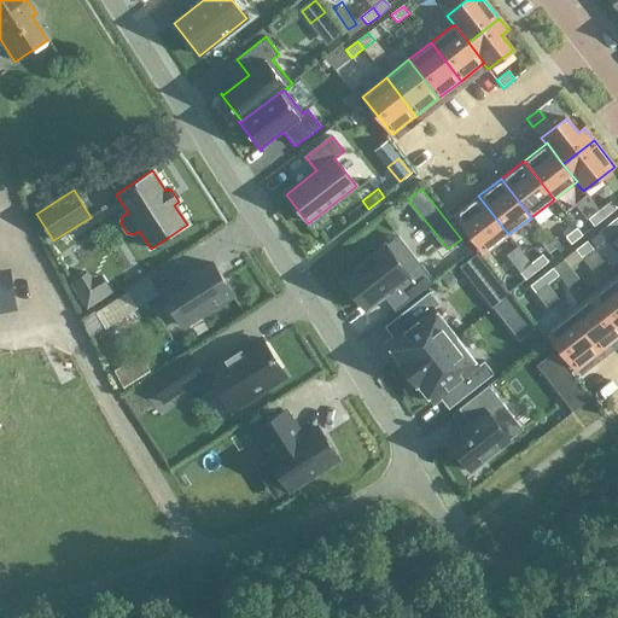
[(508,234),(478,196),(454,215),(484,254),(508,234)]
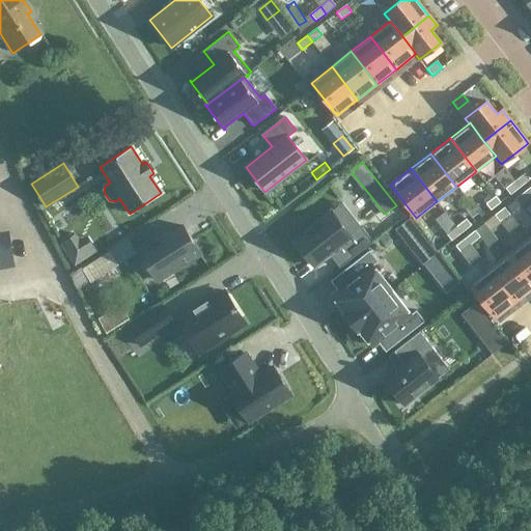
[(520,187),(530,179),(525,173),(515,180),(520,187)]
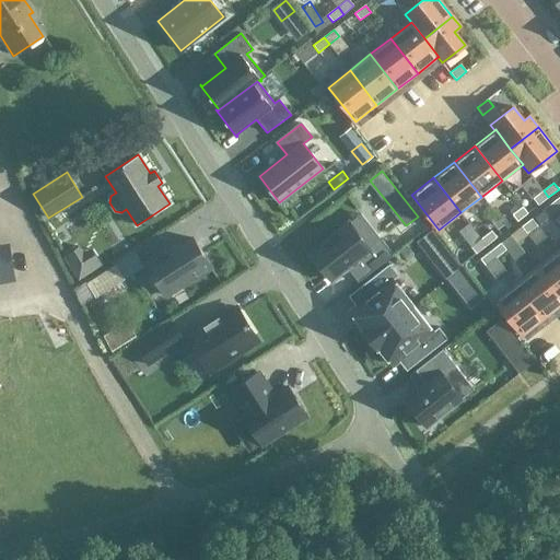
[(548,197),(544,190),(533,198),(538,206),(548,197)]
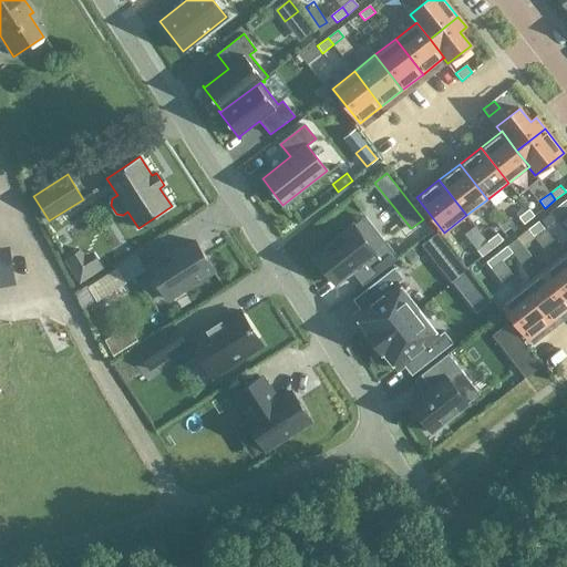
[(565,212),(559,205),(549,213),(555,220),(565,212)]
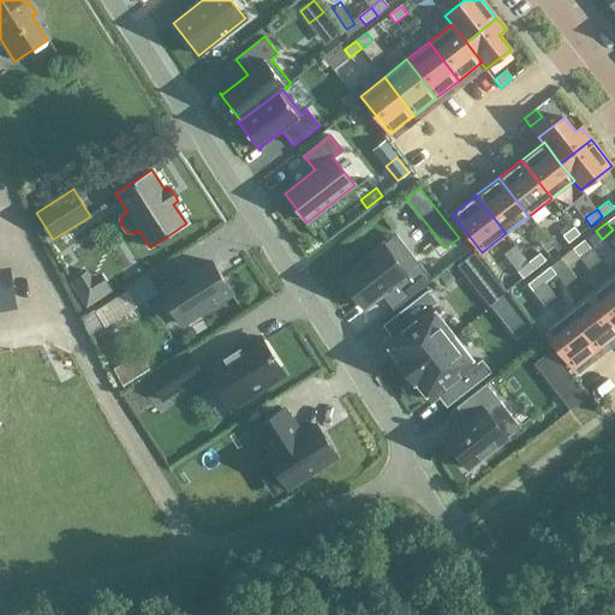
[(562,236),(568,243),(580,234),(574,227),(562,236)]
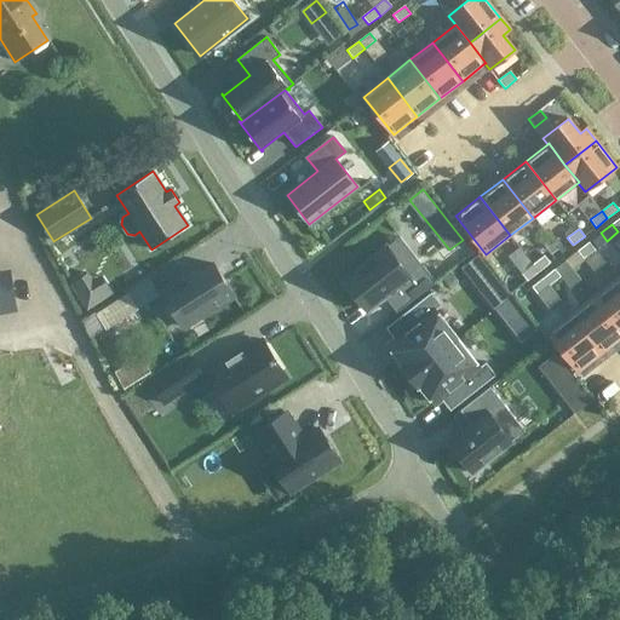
[(343,281),(367,311),(385,298),(397,313),(436,282),(423,265),(422,267),(400,239),(388,247),(386,247),(343,281)]
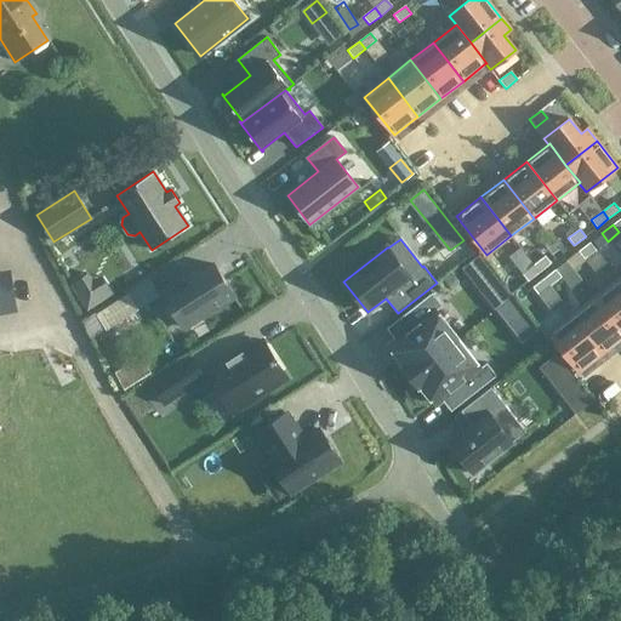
[(590,243),(579,251),(585,260),(596,250),(590,243)]
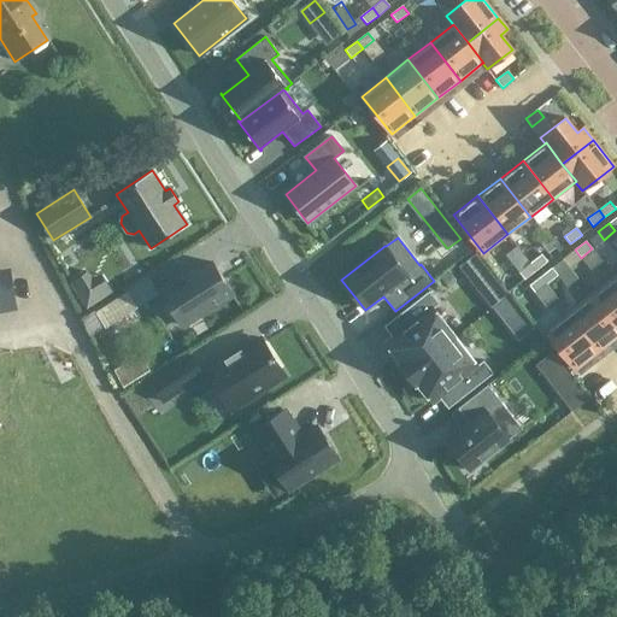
[(547,262),(541,254),(530,263),(536,271),(547,262)]
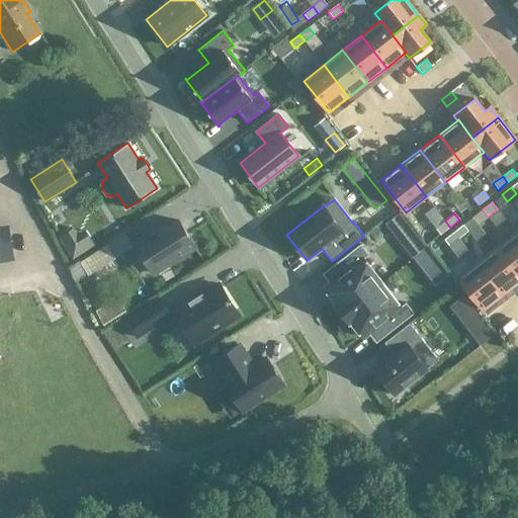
[(178,221),(157,234),(154,231),(135,243),(155,274),(159,271),(160,274),(170,268),(168,265),(195,248),(178,221)]
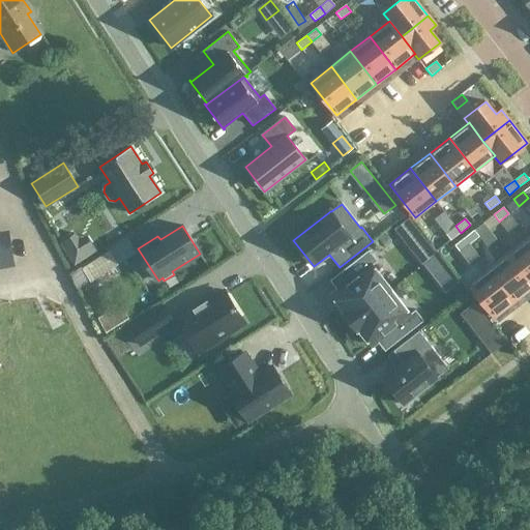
[(450,240),(461,233),(455,226),(445,234),(450,240)]
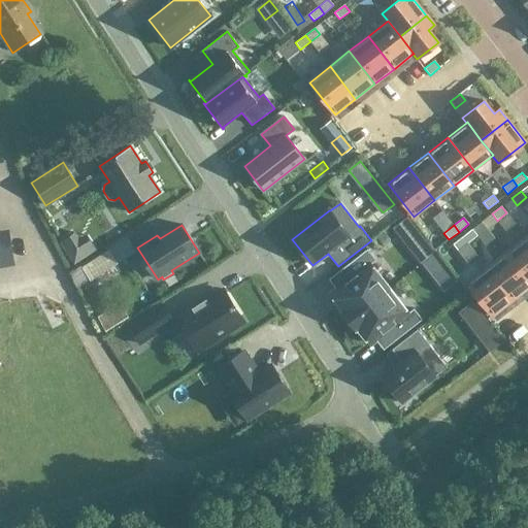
[(467,243),(477,235),(472,229),(462,236),(467,243)]
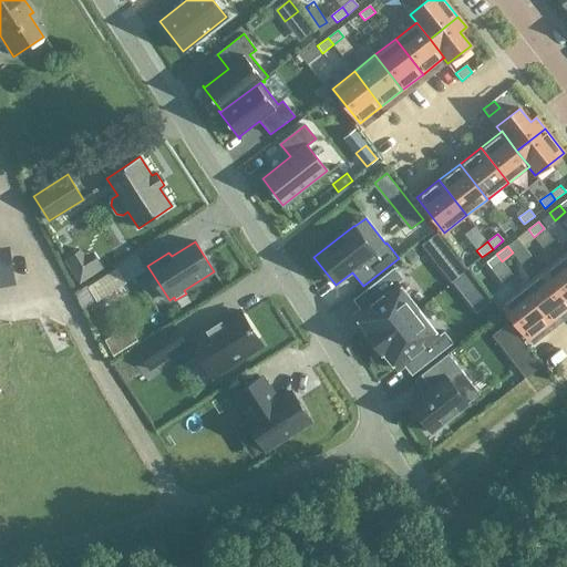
[(0,285),(14,284),(8,248),(0,249),(0,285)]
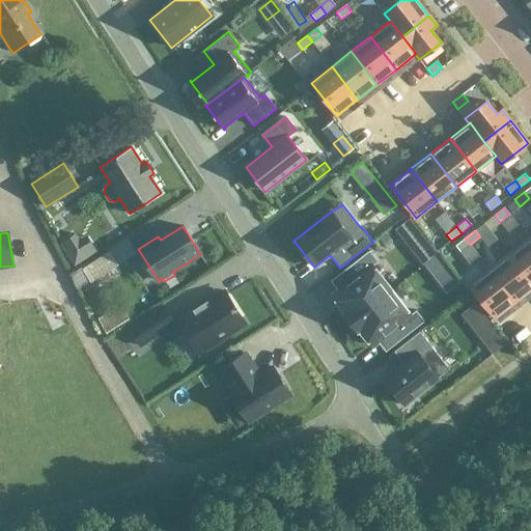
[(88,240),(75,245),(72,235),(64,239),(75,264),(95,255),(88,240)]
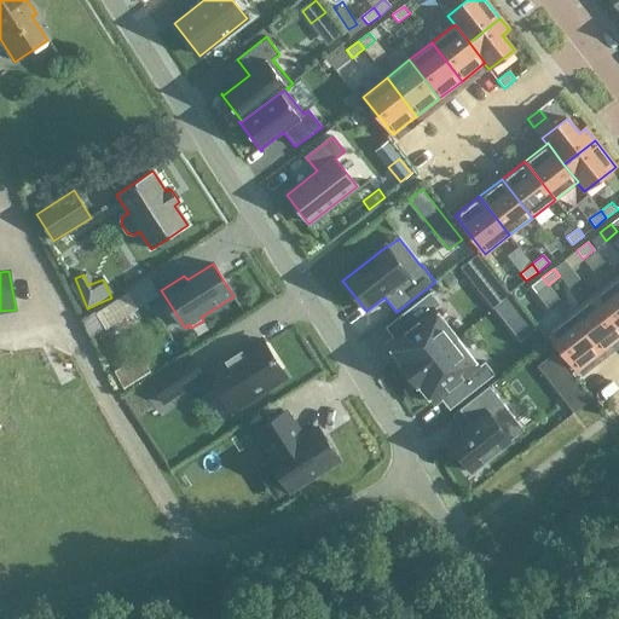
[(493,276),(480,287),(496,307),(510,296),(493,276)]
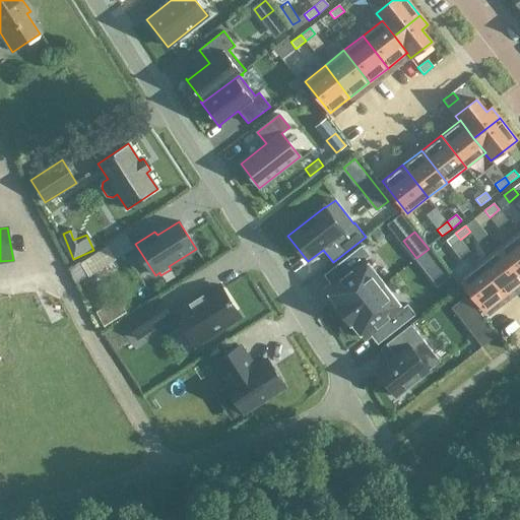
[(460,240),(455,233),(446,241),(451,247),(460,240)]
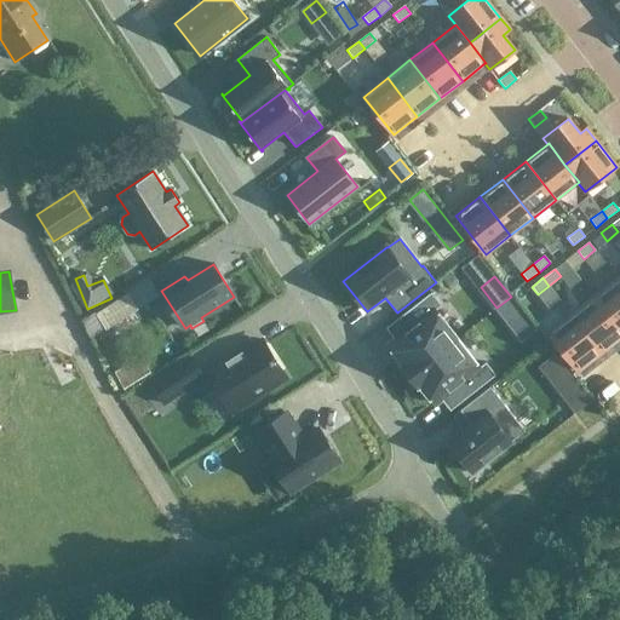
[(619,281),(618,279),(595,297),(619,328),(619,281)]
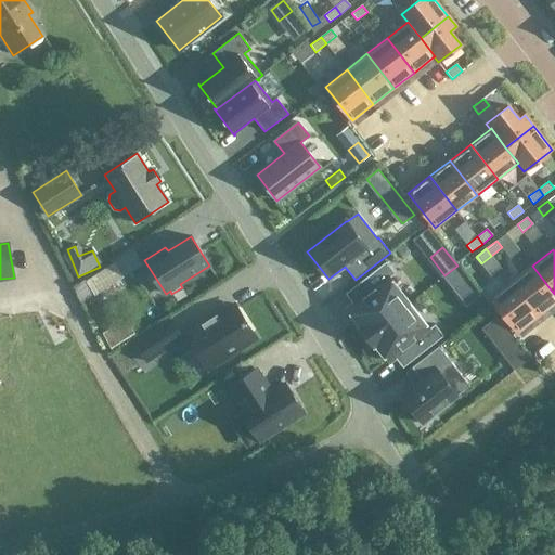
[(120,257),(130,285),(151,278),(145,262),(142,263),(138,250),(120,257)]
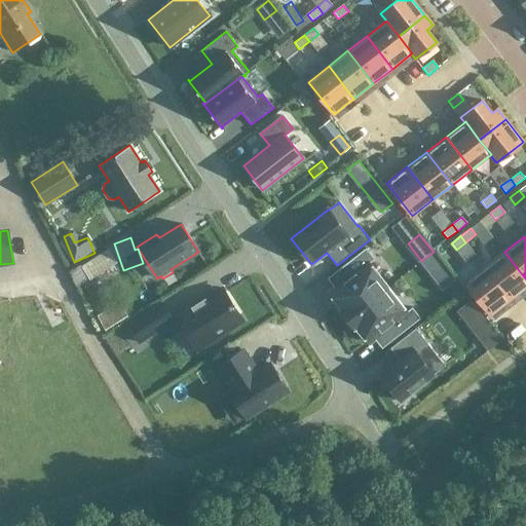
[(109,249),(81,266),(90,279),(117,262),(109,249)]
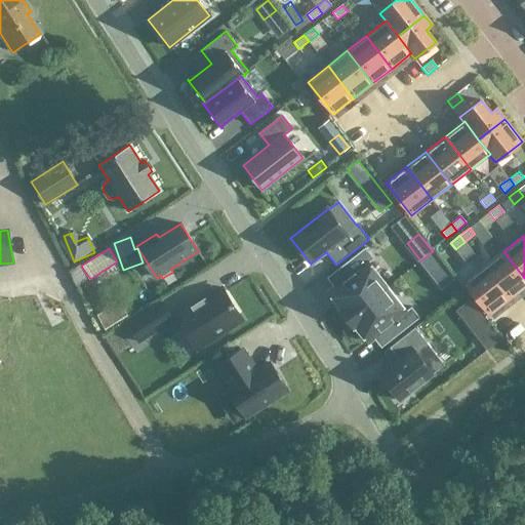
[(371,259),(363,249),(342,266),(351,275),(327,293),(339,310),(338,311),(345,320),(386,288),(366,265),(371,259)]
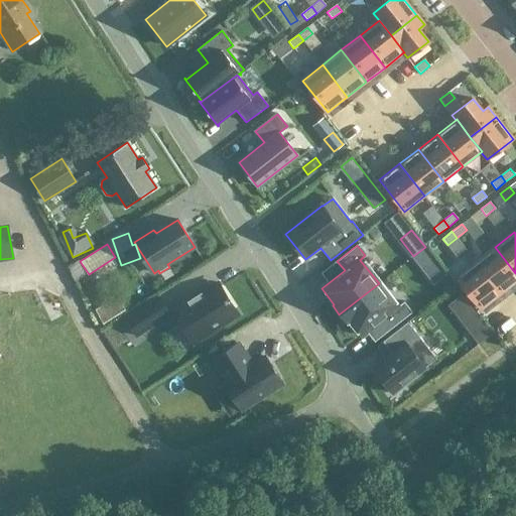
[(515,282),(515,273),(495,247),(476,262),(501,294),(515,282)]
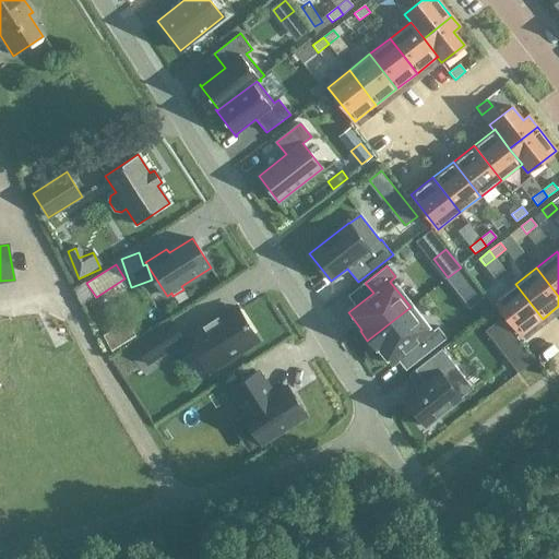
[(543,319),(515,284),(495,300),(521,335),(543,319)]
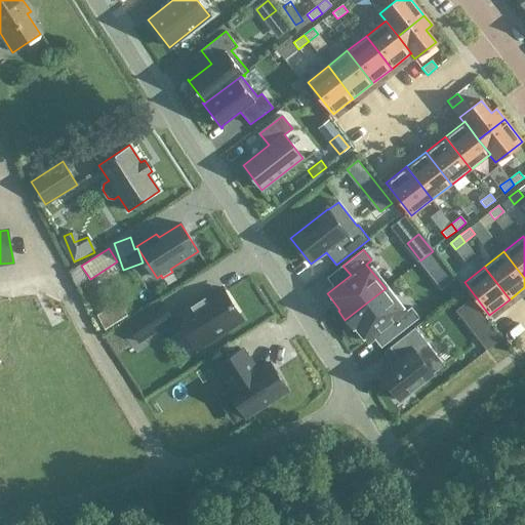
[(454,280),(447,271),(436,280),(443,289),(454,280)]
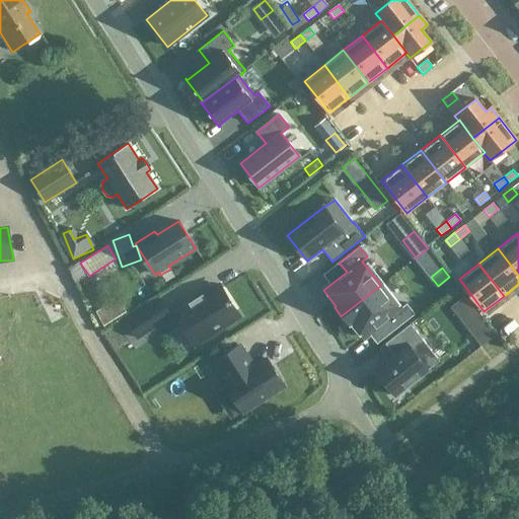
[(196,345),(224,326),(240,316),(236,311),(219,285),(204,295),(203,293),(202,294),(203,296),(191,303),(190,301),(189,302),(190,304),(174,313),(196,345)]
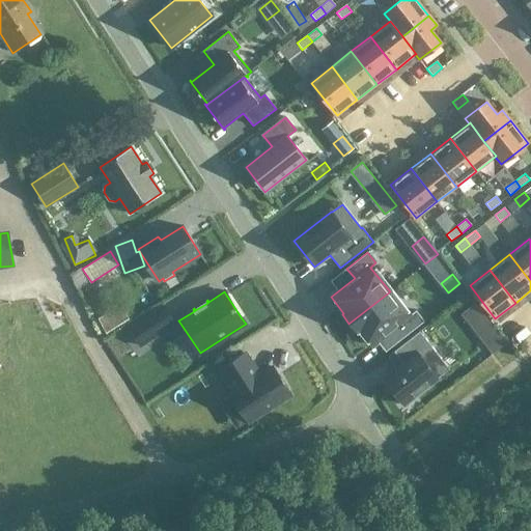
[(409,316),(390,291),(348,324),(356,332),(358,331),(370,347),(394,329),(402,339),(422,323),(414,312),(409,316)]
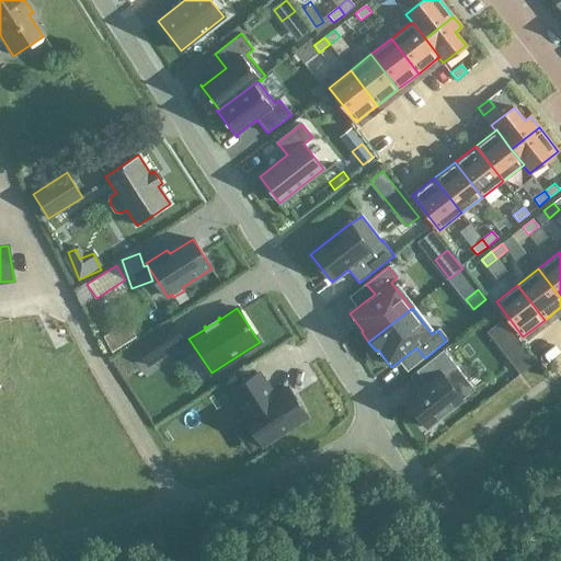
[(148,366),(185,342),(173,323),(136,347),(148,366)]
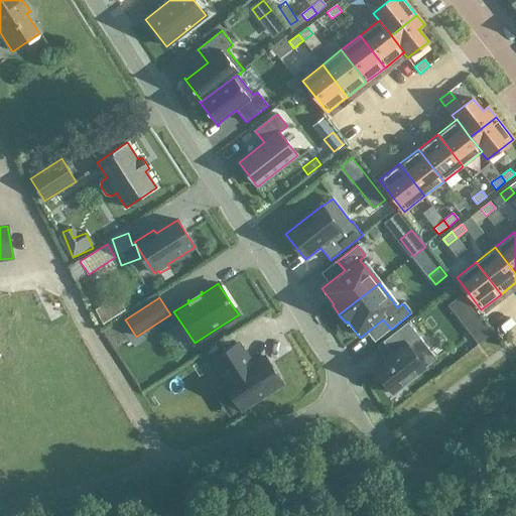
[(99,324),(124,316),(119,299),(95,305),(99,324)]
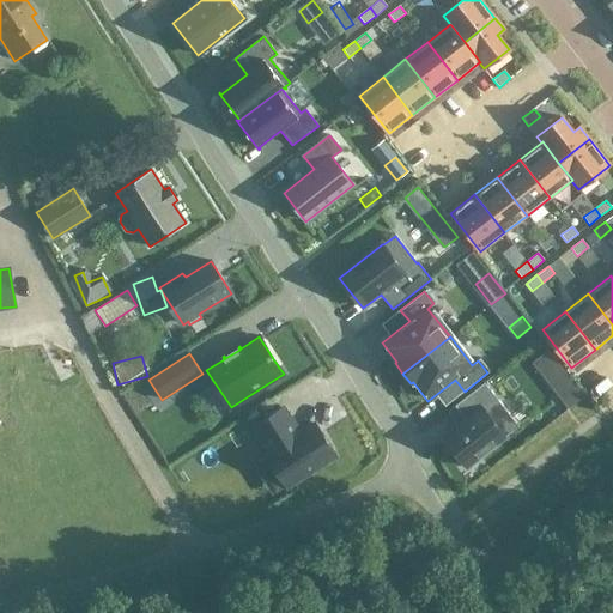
[(584,396),(566,374),(552,386),(569,408),(584,396)]
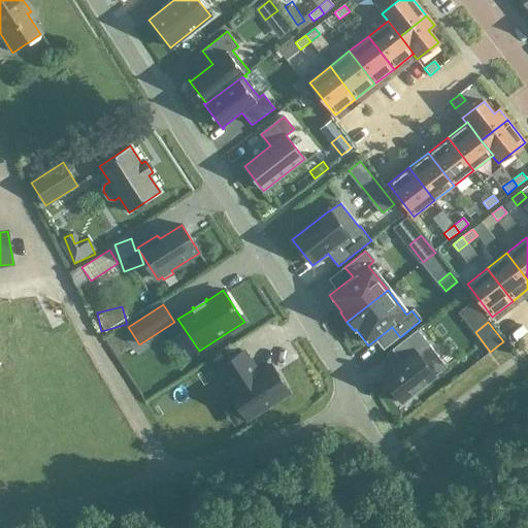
[(401,361),(382,376),(402,402),(447,367),(418,329),(392,350),(401,361)]
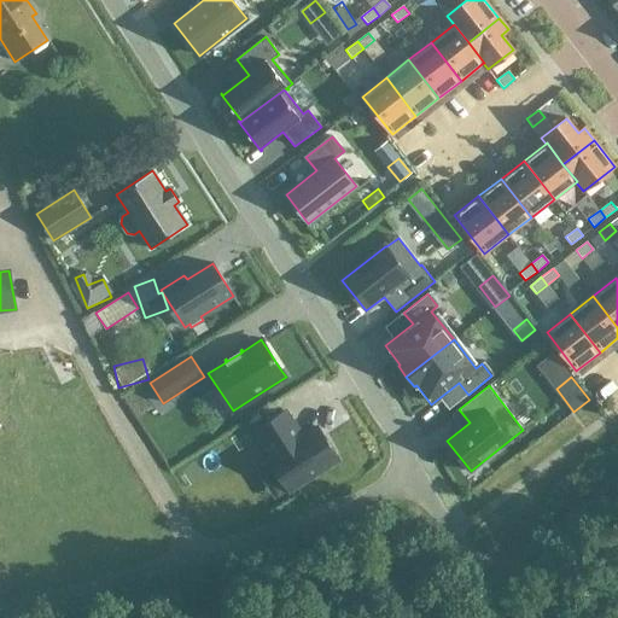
[(286,412),(256,431),(273,456),(269,459),(290,491),(338,460),(318,427),(303,437),(286,412)]
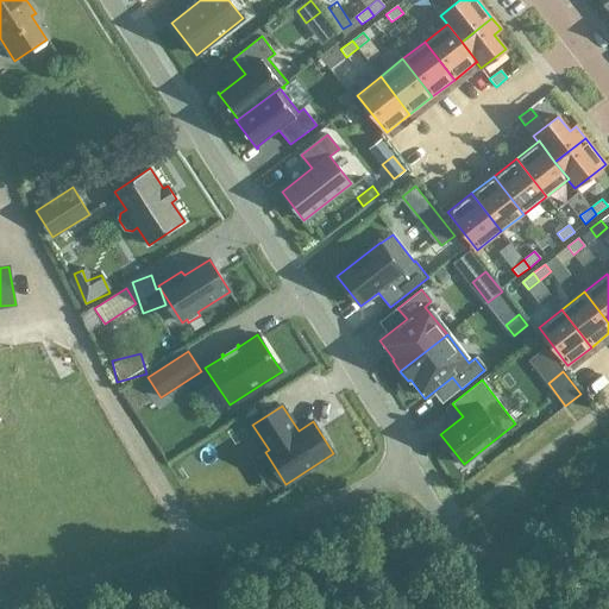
[(149,432),(168,424),(163,412),(143,420),(149,432)]
